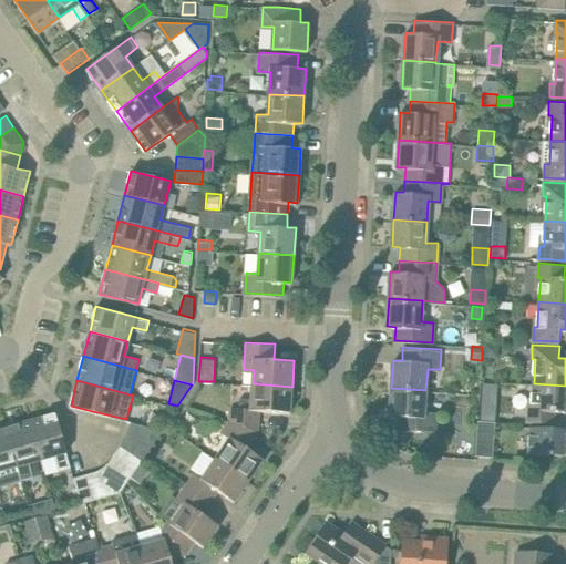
[(290,411),(292,387),(253,383),(253,398),(240,397),(239,407),(232,407),(230,420),(258,430),(259,410),(290,411)]
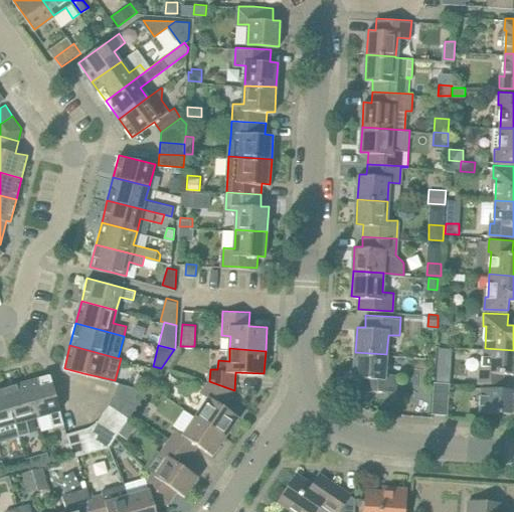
[(513,350),(485,348),(483,370),(479,370),(479,382),(503,383),(504,372),(513,373),(513,350)]
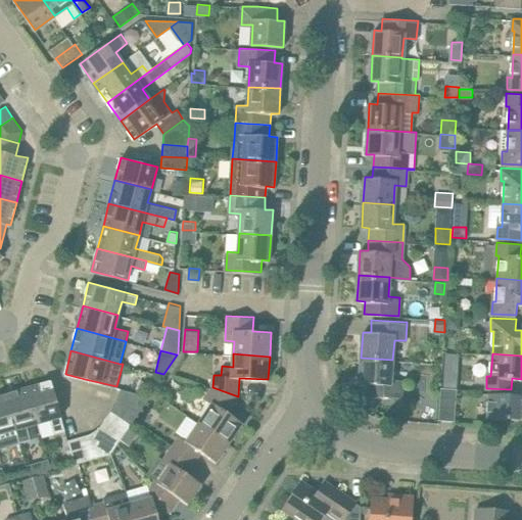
[(392,360),(361,358),(360,382),(367,383),(367,395),(401,397),(402,379),(391,378),(392,360)]
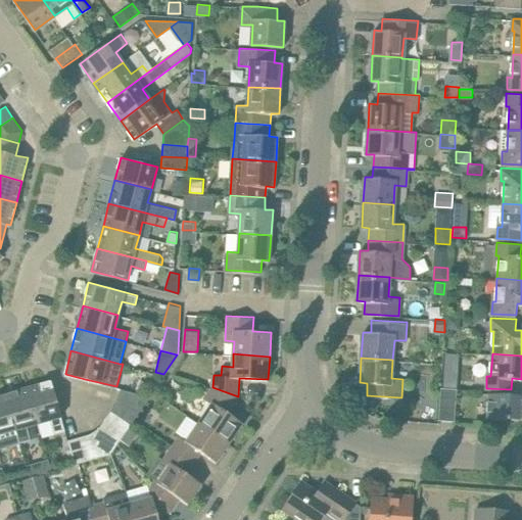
[(443,369),(442,386),(457,387),(458,370),(443,369)]
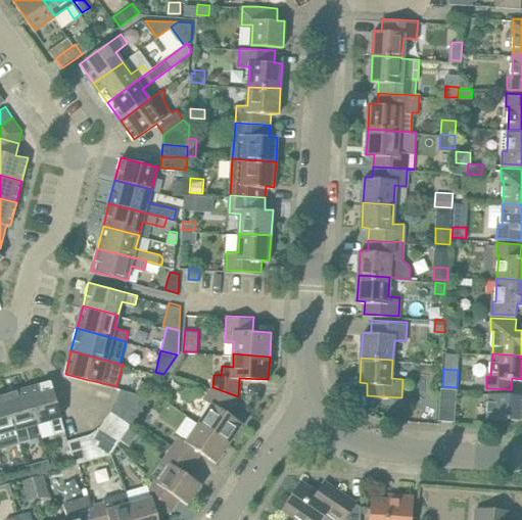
[(52,380),(30,386),(39,423),(50,420),(54,433),(65,429),(52,380)]
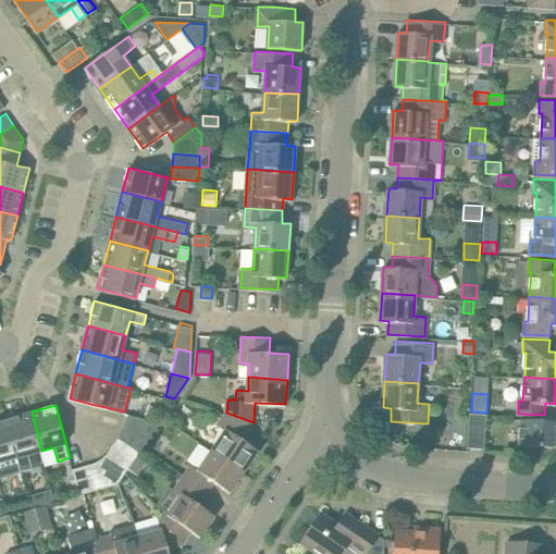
[(41,451),(32,411),(8,418),(22,470),(32,468),(27,454),(41,451)]
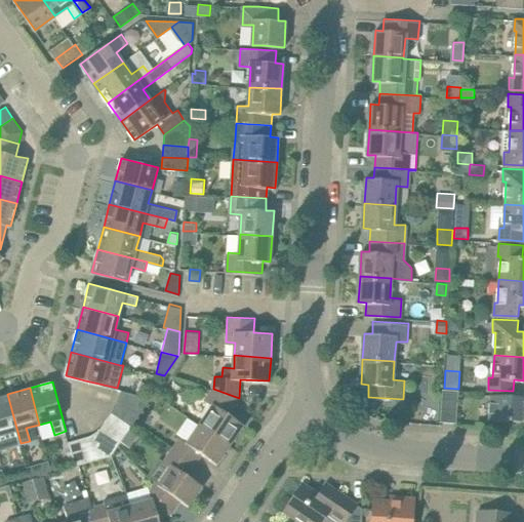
[(229,413),(239,398),(213,389),(206,400),(213,405),(200,424),(231,444),(244,424),(229,413)]
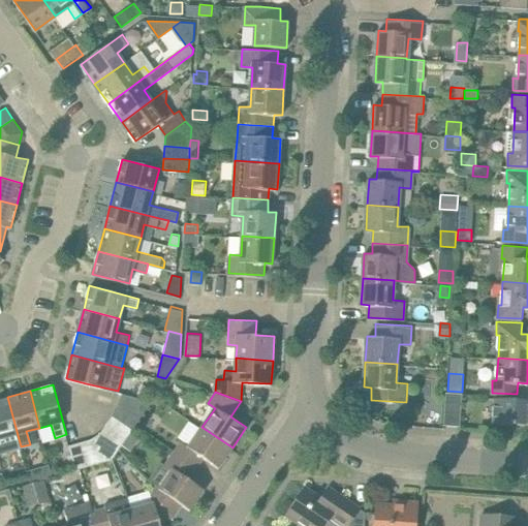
[(446,392),(446,395),(444,424),(460,425),(462,393),(446,392)]
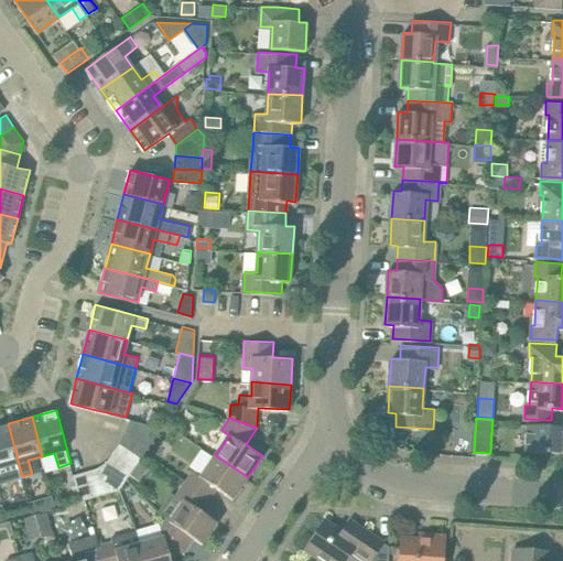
[(131,419),(128,431),(149,446),(163,427),(131,419)]
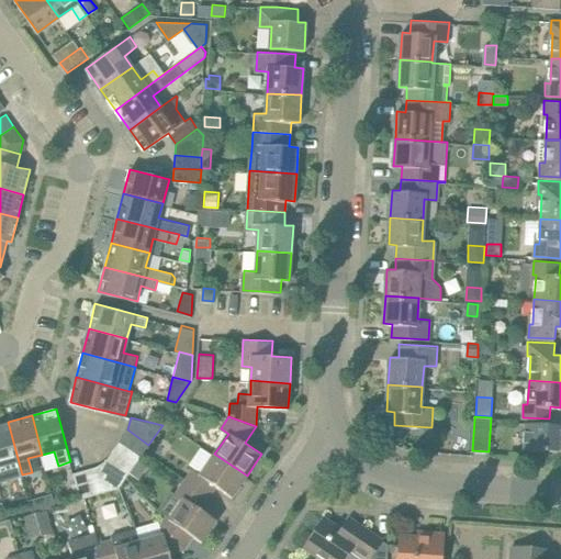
[(0,480),(12,478),(22,474),(8,422),(0,424),(0,480)]
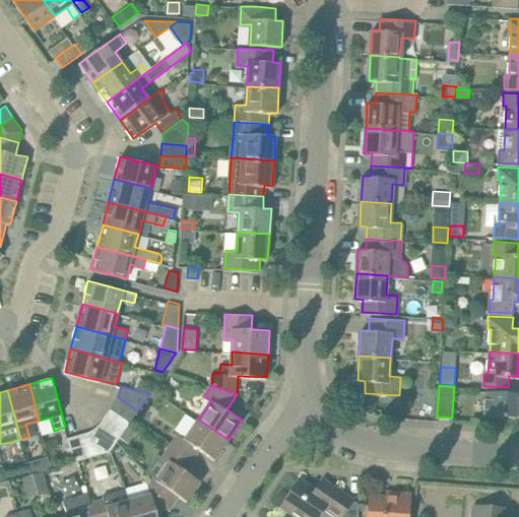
[(518,392),(487,390),(484,414),(518,416),(518,392)]
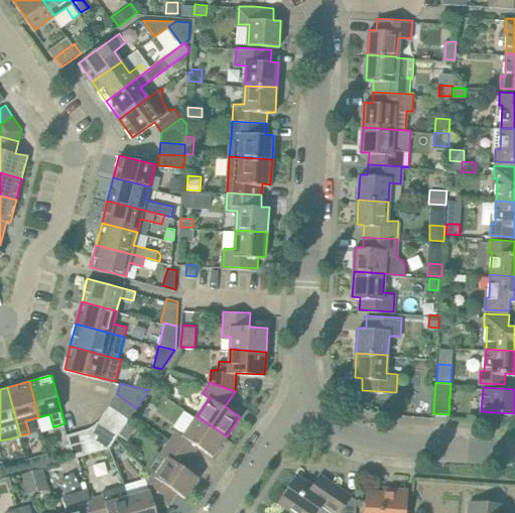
[(130,416),(136,408),(117,394),(111,403),(130,416)]
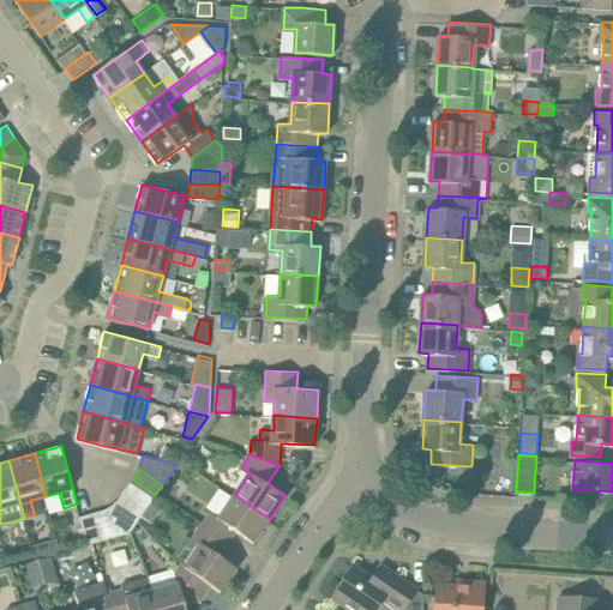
[(124,490),(148,507),(151,501),(155,495),(132,479),(124,490)]
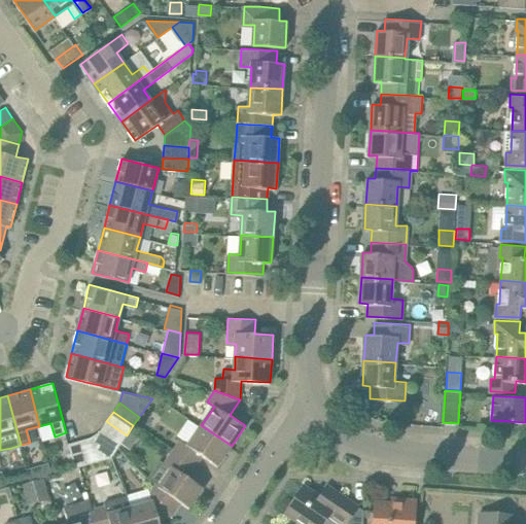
[(106,421),(101,430),(120,445),(123,442),(127,435),(106,421)]
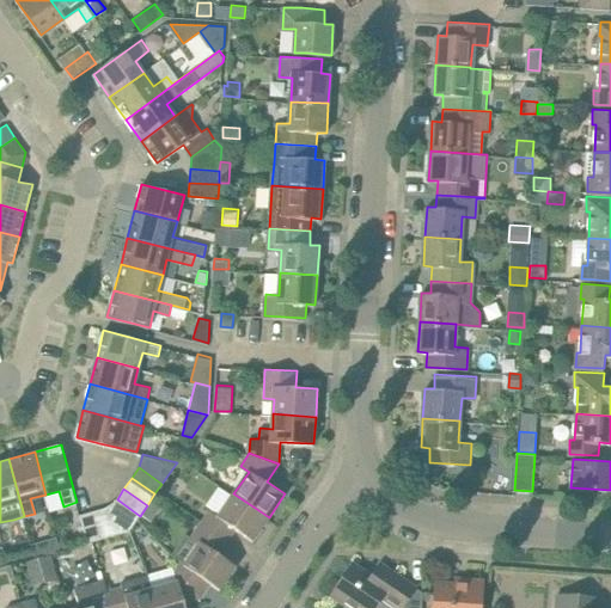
[(269,517),(233,493),(219,515),(211,509),(201,522),(226,540),(236,528),(254,540),(269,517)]
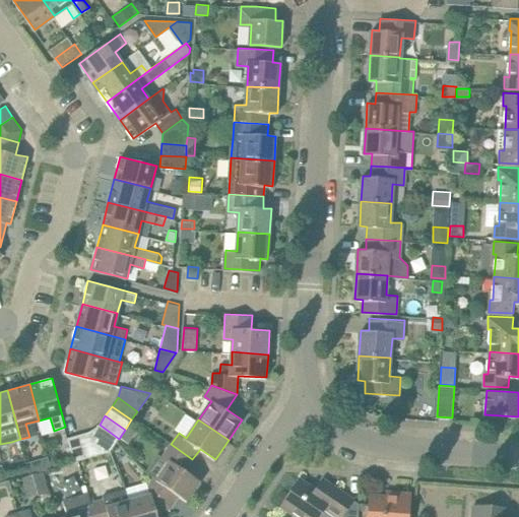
[(111,450),(119,439),(100,425),(89,431),(96,454),(111,450)]
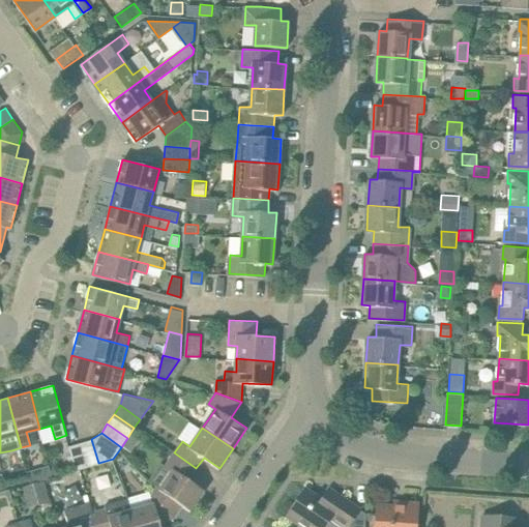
[(127,438),(123,444),(133,450),(140,439),(130,433),(127,438)]
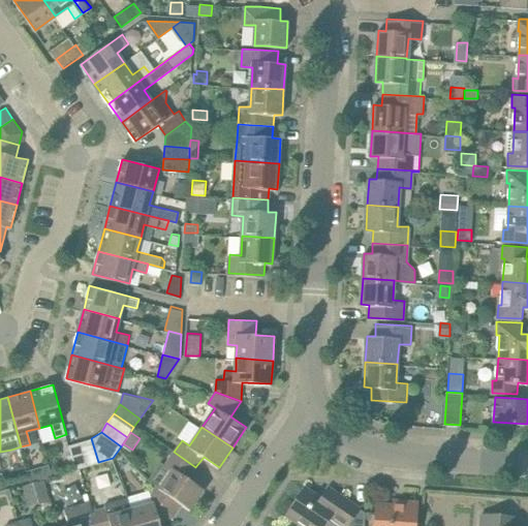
[(81,441),(87,465),(98,462),(91,438),(81,441)]
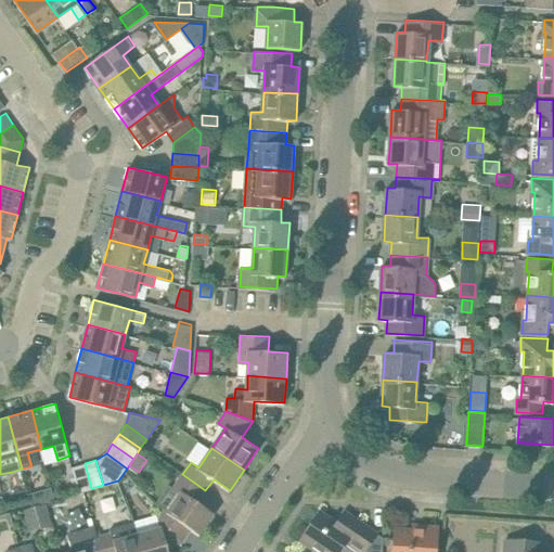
[(80,491),(91,488),(85,463),(73,466),(80,491)]
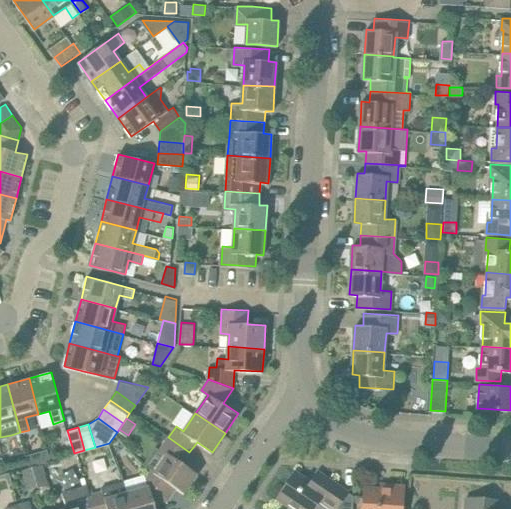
[(155,471),(155,472),(176,486),(176,487),(184,492),(198,473),(182,463),(189,452),(168,437),(160,449),(167,454),(155,471)]
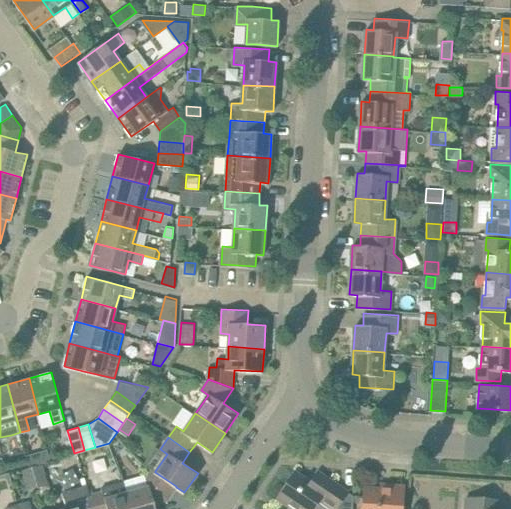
[(23,466),(28,488),(49,482),(44,461),(23,466)]
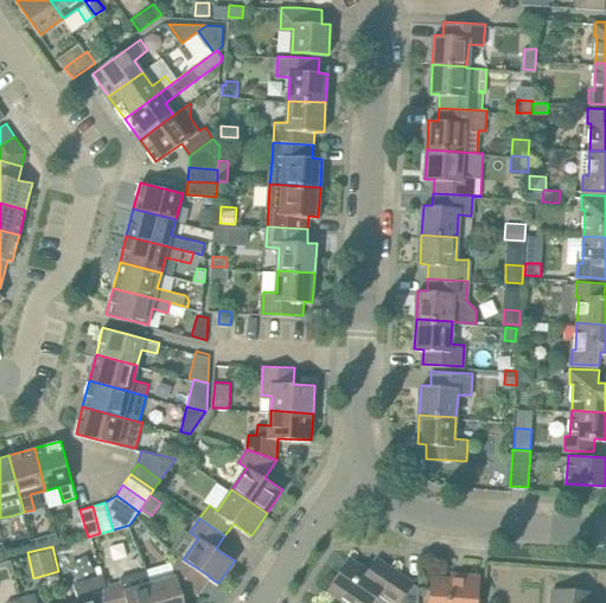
[(151,583),(157,602),(185,602),(183,595),(199,591),(209,577),(209,576),(184,559),(184,558),(180,556),(180,557),(174,564),(160,569),(164,579),(151,583)]
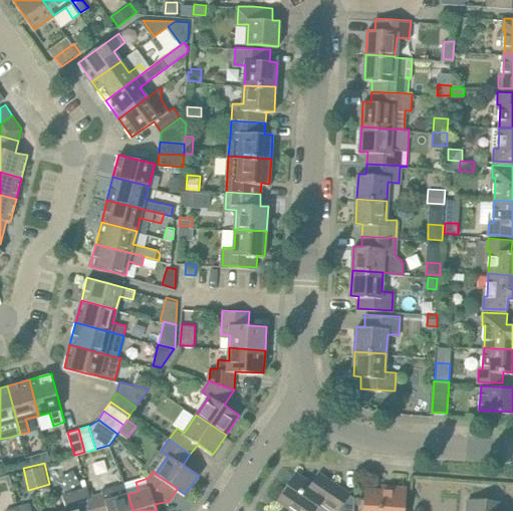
[(349,493),(320,473),(312,483),(297,473),(279,499),(296,510),(315,510),(322,500),(337,510),(338,509),(349,493)]
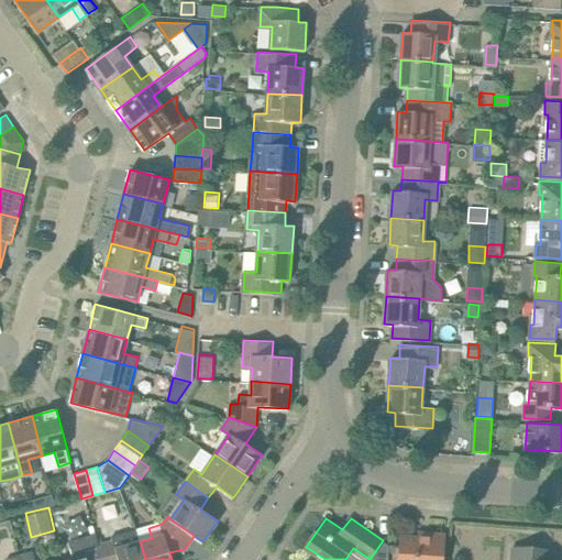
[(112,539),(99,544),(103,559),(145,559),(140,541),(136,528),(111,535),(112,539)]
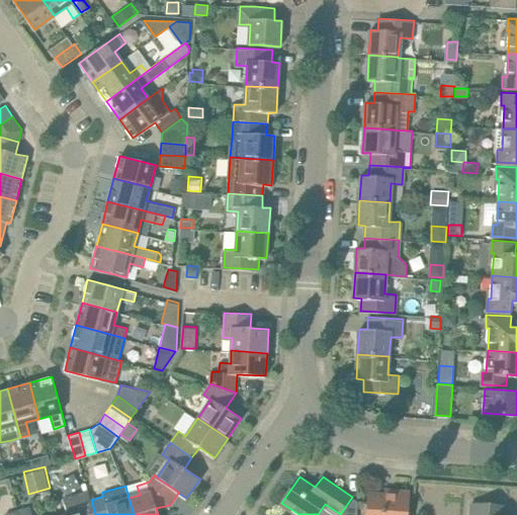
[(64,514),(95,514),(91,500),(88,489),(63,496),(68,514),(64,514)]
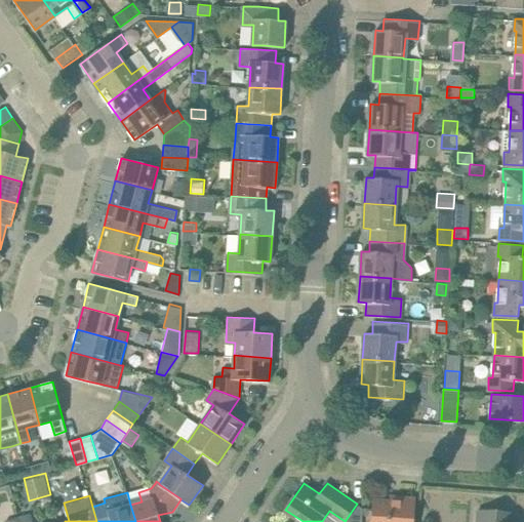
[(412,521),(415,496),(401,495),(401,500),(373,498),(371,521),(412,521)]
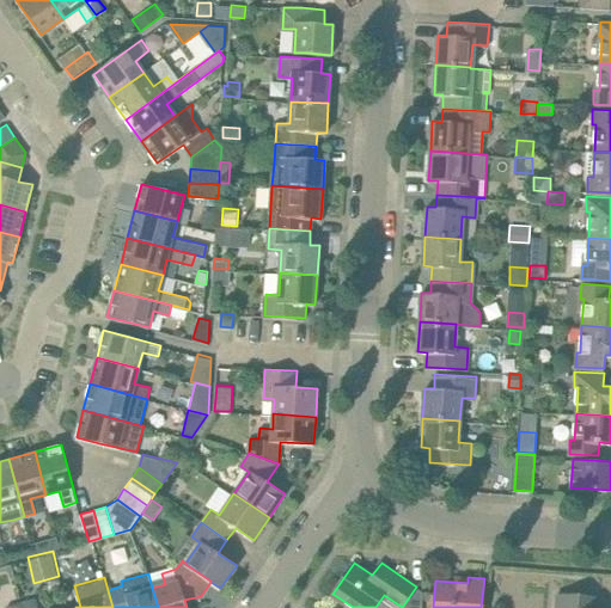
[(599,607),(600,595),(557,593),(556,607),(599,607)]
